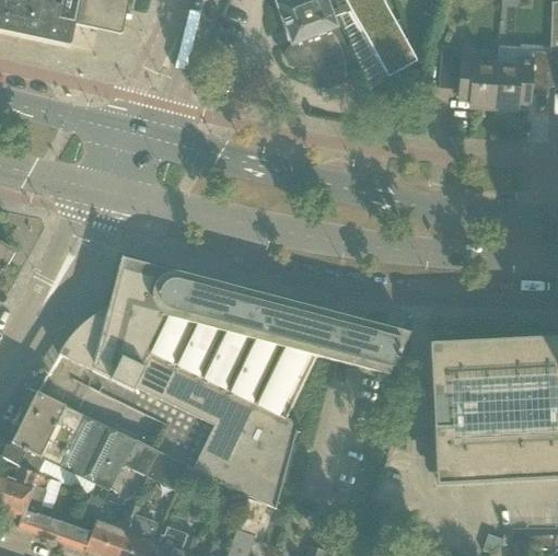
[(0,0),(0,30),(69,45),(70,44),(71,44),(76,22),(121,32),(121,30),(124,31),(129,0),(0,0)]
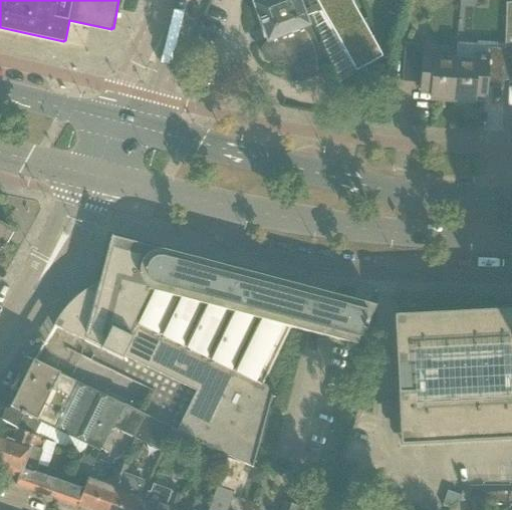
[(260,0),(255,2),(269,39),(264,45),(263,49),(266,57),(278,59),(292,54),(299,74),(330,63),(324,46),(318,48),(307,18),(325,11),(357,69),(385,53),(353,0),(318,0),(319,2),(303,8),(300,0),(260,0)]
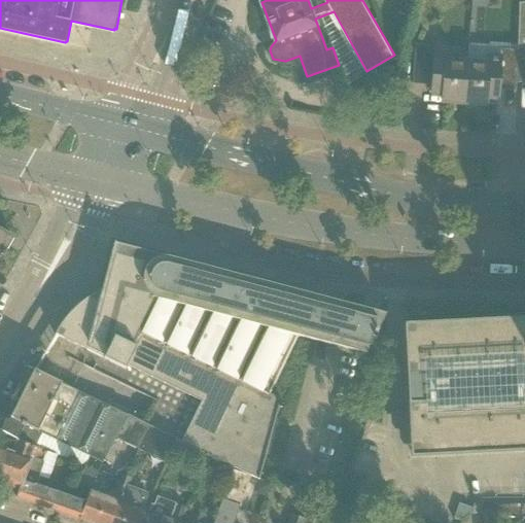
[(444,99),(465,101),(468,59),(448,58),(448,50),(429,49),(430,42),(416,42),(414,74),(433,76),(432,91),(444,92),(444,99)]
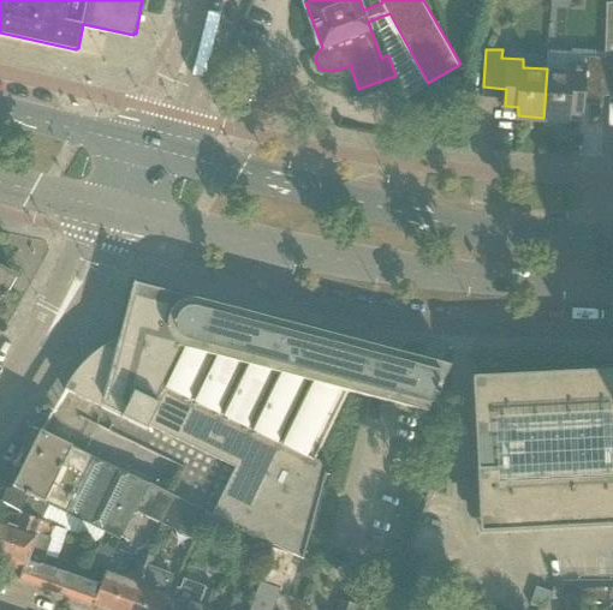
[(605,95),(606,69),(606,55),(585,54),(584,63),(572,61),(571,70),(547,69),(543,118),(569,119),(570,111),(582,112),(583,94),(603,95),(605,95)]
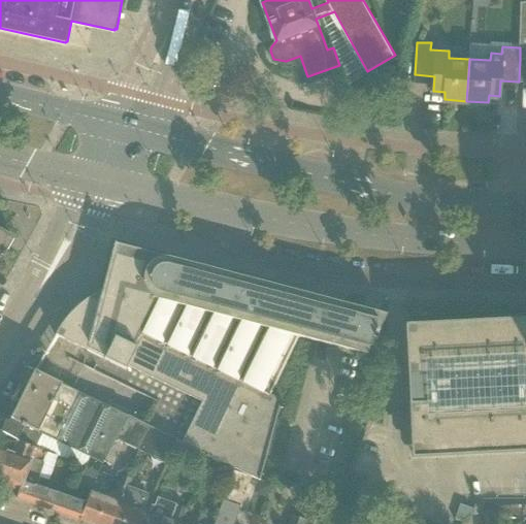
[(0,256),(2,252),(5,253),(15,234),(0,225),(0,256)]
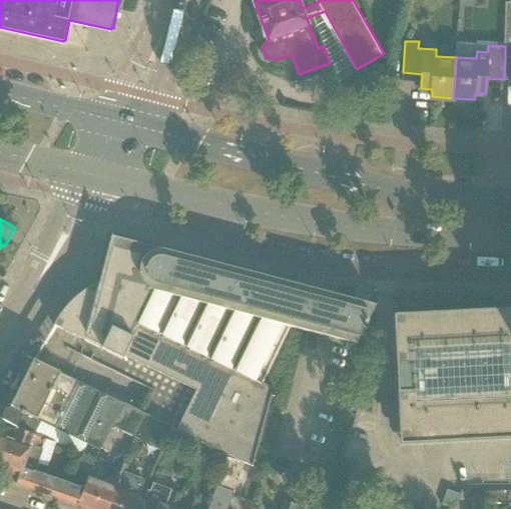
[(217,446),(228,452),(254,464),(254,463),(275,386),(264,381),(292,324),(358,342),(358,341),(359,339),(377,303),(316,287),(285,279),(263,269),(261,272),(112,233),(96,293),(83,290),(75,296),(69,302),(64,309),(59,315),(55,323),(74,332),(76,329),(86,334),(85,337),(123,356),(125,352),(197,388),(177,427),(199,438),(217,446)]
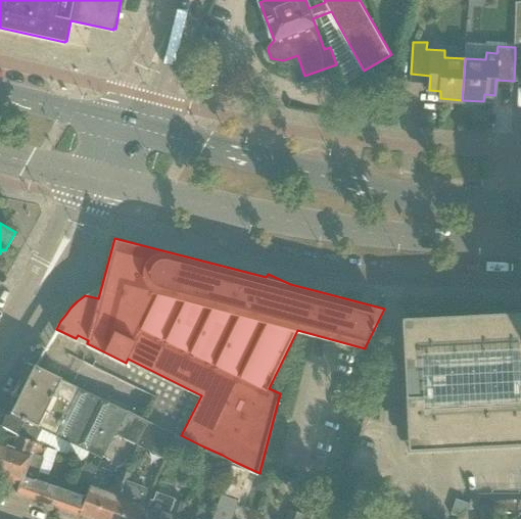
[(408,426),(409,450),(520,442),(520,311),(401,318),(408,426)]
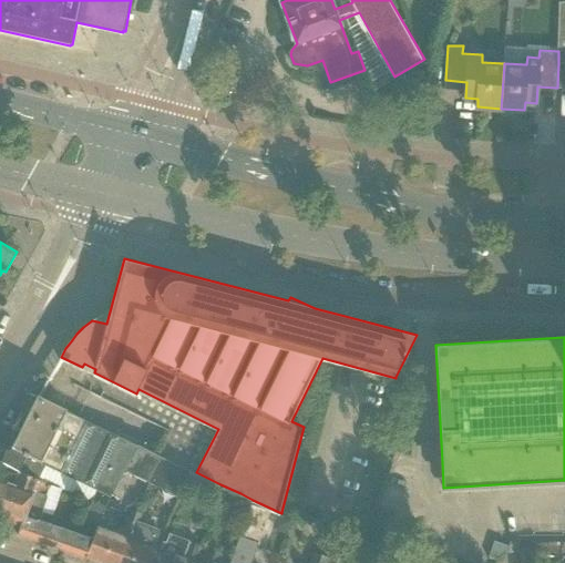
[(7,448),(2,460),(21,470),(39,478),(45,481),(91,498),(105,503),(106,503),(112,494),(126,469),(139,444),(58,405),(39,395),(38,395),(12,447),(13,447),(12,449),(7,448)]
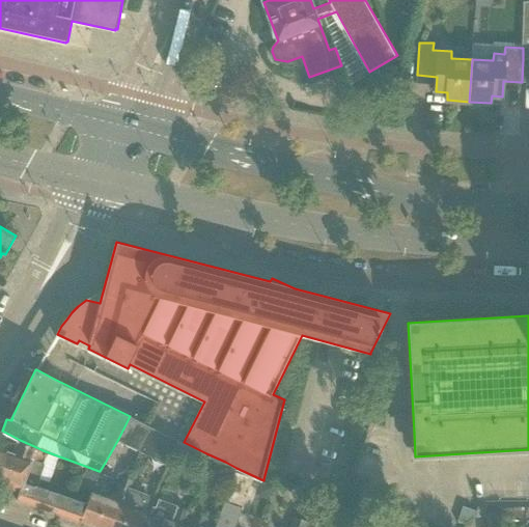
[(130,416),(118,439),(140,449),(151,426),(130,416)]
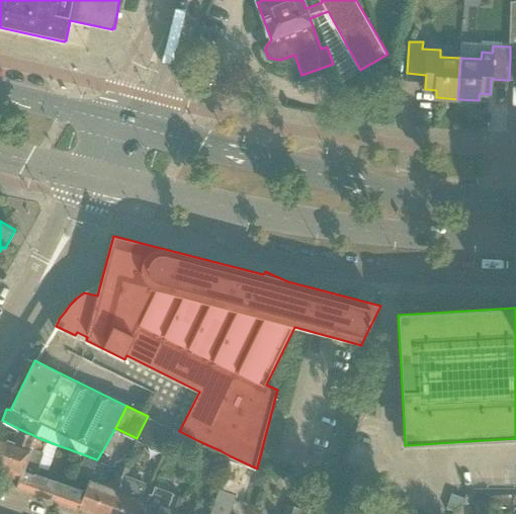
[(148,416),(137,438),(138,439),(162,450),(168,438),(173,428),(150,417),(148,416)]
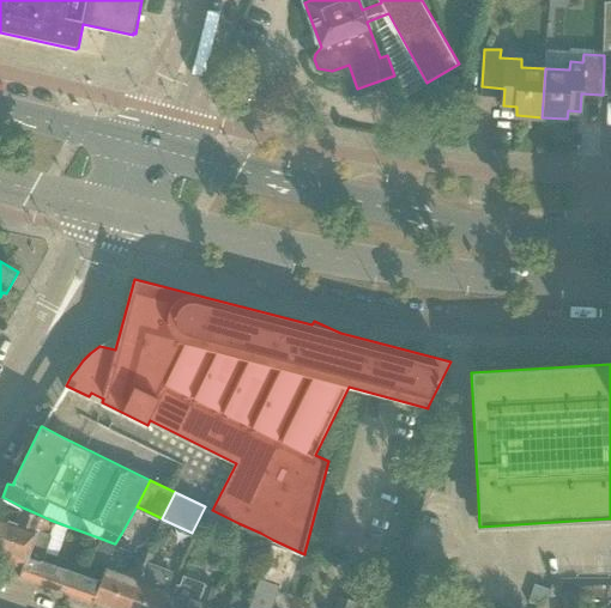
[(205,506),(199,518),(233,535),(239,523),(212,510),(205,506)]
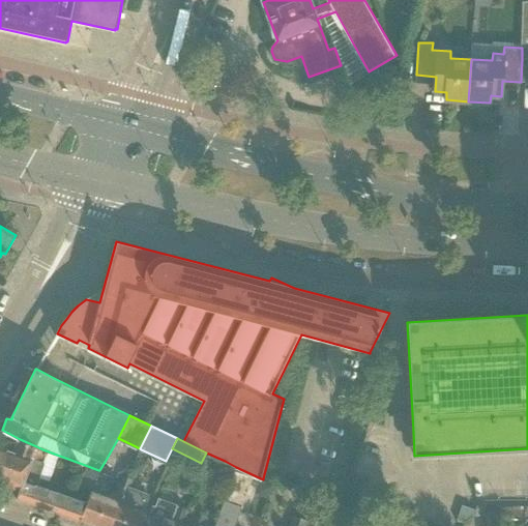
[(0,481),(21,490),(19,497),(79,519),(82,520),(82,519),(92,490),(91,490),(98,470),(85,465),(74,497),(49,488),(51,480),(36,475),(42,460),(39,459),(42,449),(36,446),(20,439),(15,451),(0,446),(0,481)]
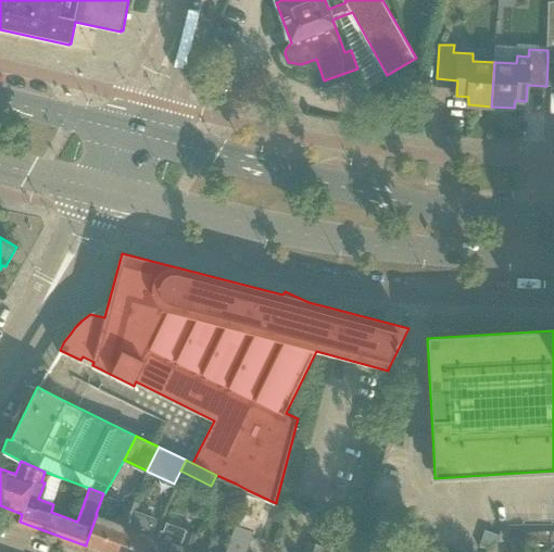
[(236,484),(228,500),(242,506),(248,490),(236,484)]
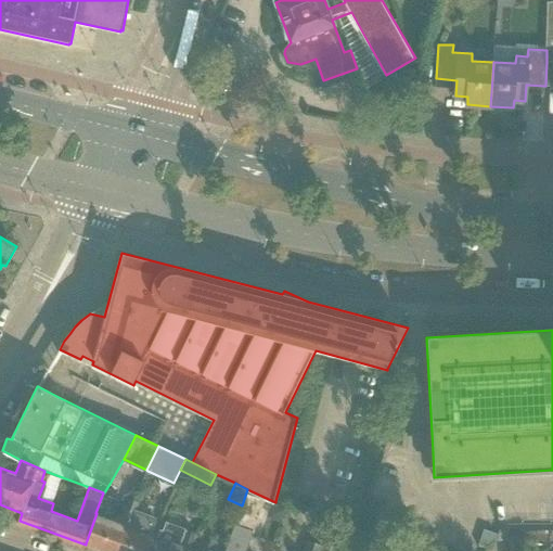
[(246,550),(255,526),(266,498),(247,489),(242,505),(226,550),(246,550)]
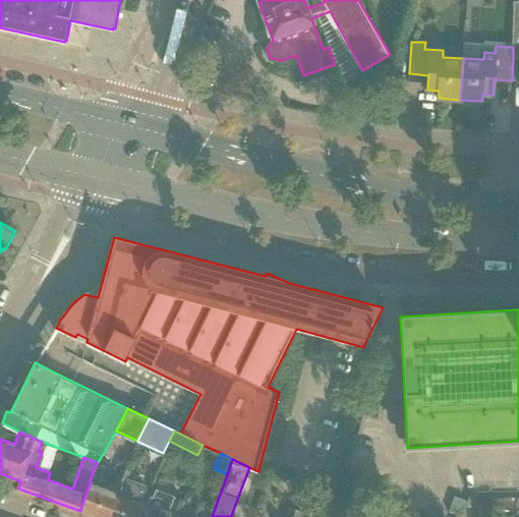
[(129,478),(132,469),(126,466),(120,465),(115,479),(122,481),(123,476),(129,478)]
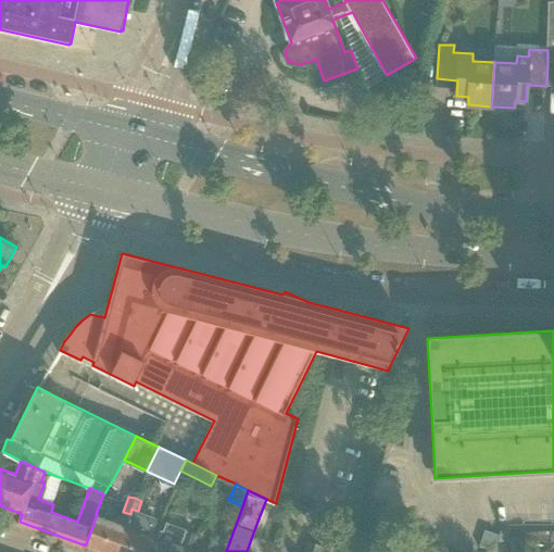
[(86,544),(86,546),(103,551),(114,551),(125,525),(131,527),(138,511),(131,509),(130,514),(123,512),(120,522),(97,514),(86,544)]
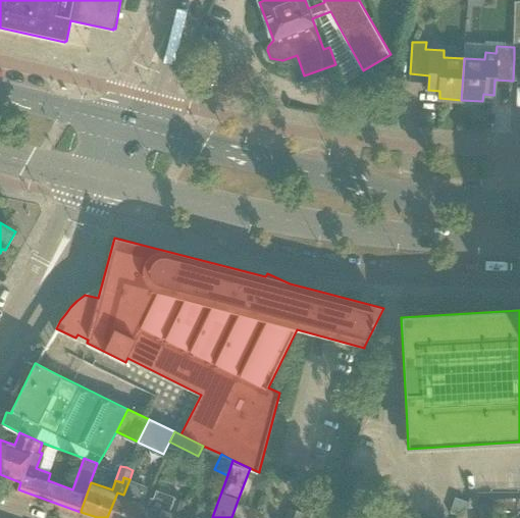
[(117,493),(107,517),(143,517),(149,502),(147,502),(142,500),(147,485),(130,479),(123,495),(117,493)]
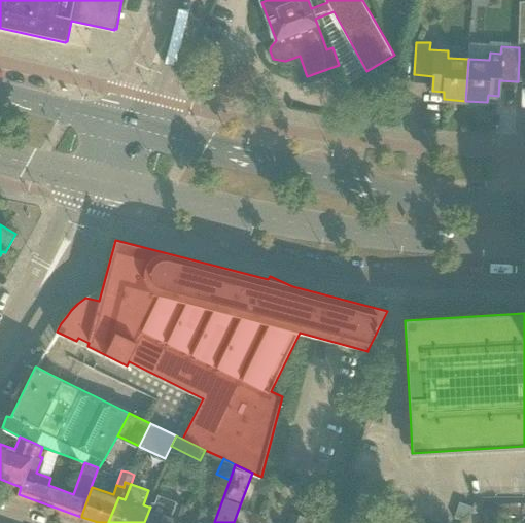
[(177,499),(158,492),(154,500),(151,498),(148,507),(150,507),(144,522),(175,522),(177,518),(172,516),(177,501),(177,499)]
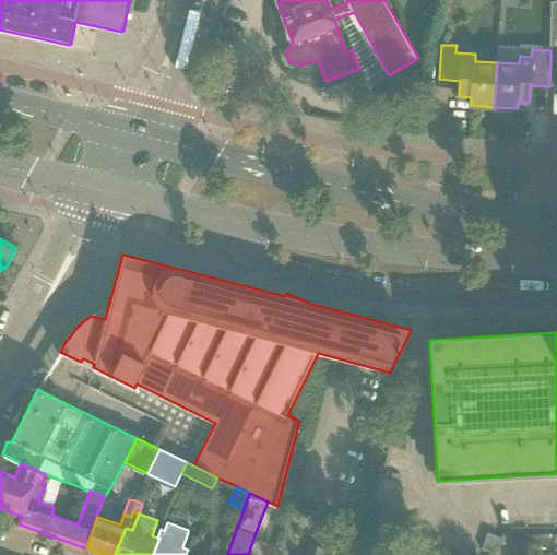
[(488,531),(483,547),(496,552),(501,535),(488,531)]
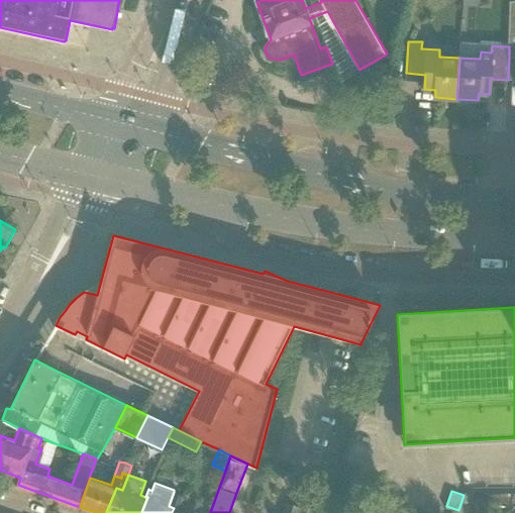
[(174,508),(172,512),(189,512),(180,509),(181,506),(185,496),(174,492),(169,506),(174,508)]
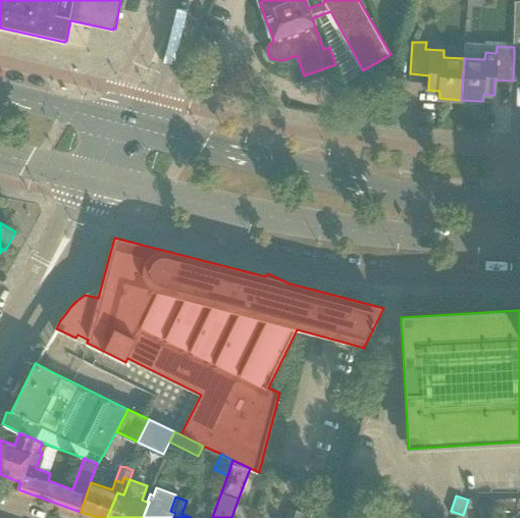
[(303,497),(298,505),(310,513),(315,505),(303,497)]
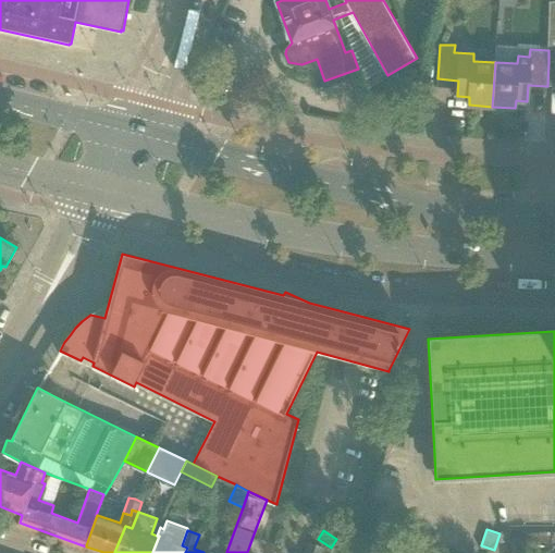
[(523,552),(523,536),(513,536),(513,552),(523,552)]
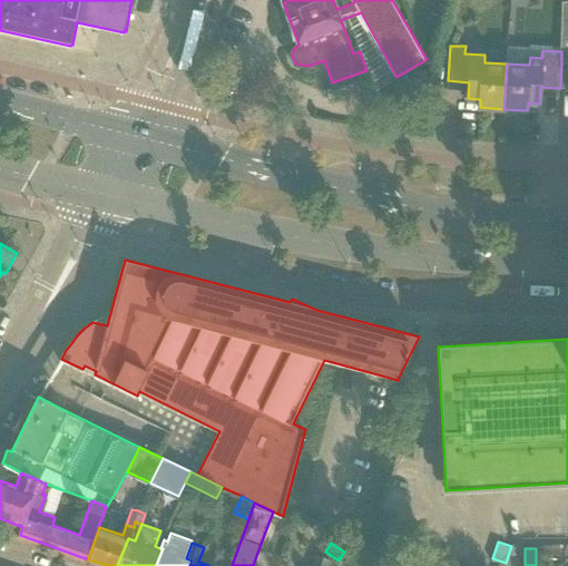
[(320,565),(323,558),(324,555),(316,553),(315,558),(312,565),(320,565)]
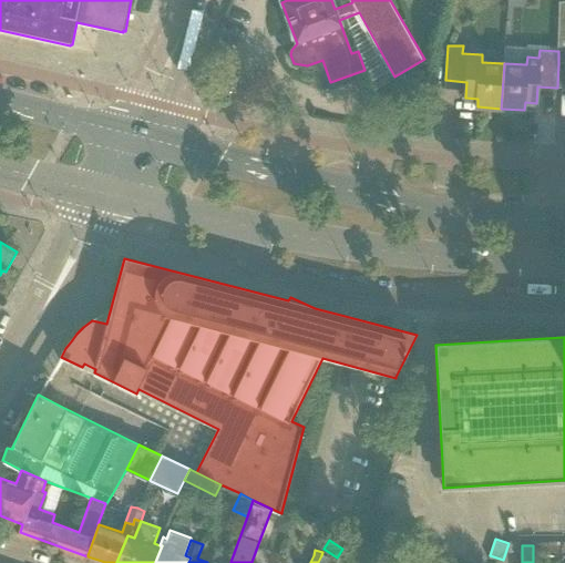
[(318,562),(328,562),(331,555),(322,552),(318,562)]
